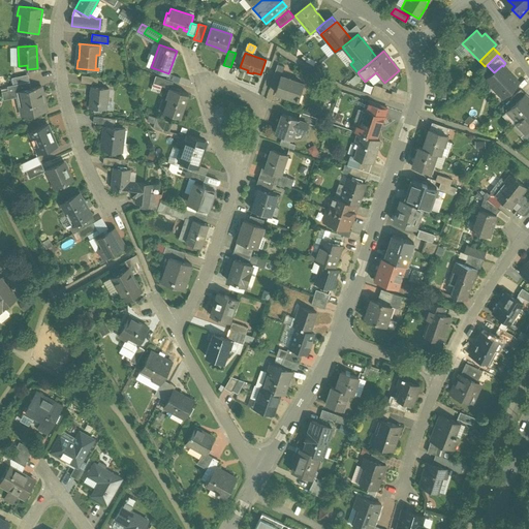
[(284,67),(277,65),(273,80),(278,81),(280,75),(281,76),(284,67)]
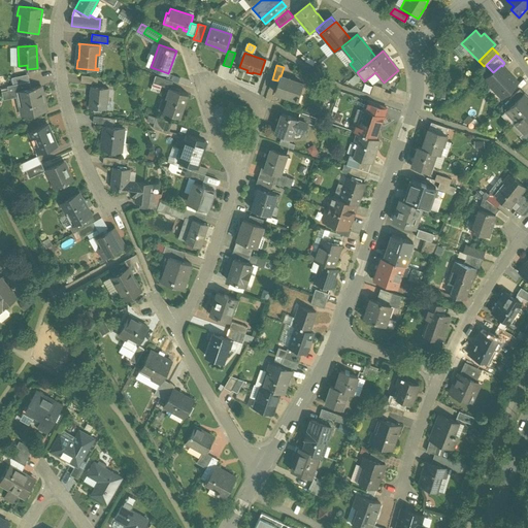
[(502,66),(501,65),(493,72),(485,80),(501,98),(518,83),(502,66)]
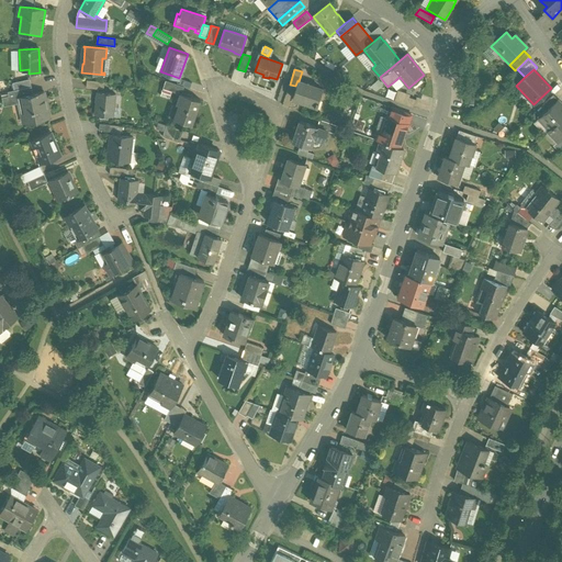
[(191,82),(179,78),(177,85),(190,88),(191,82)]
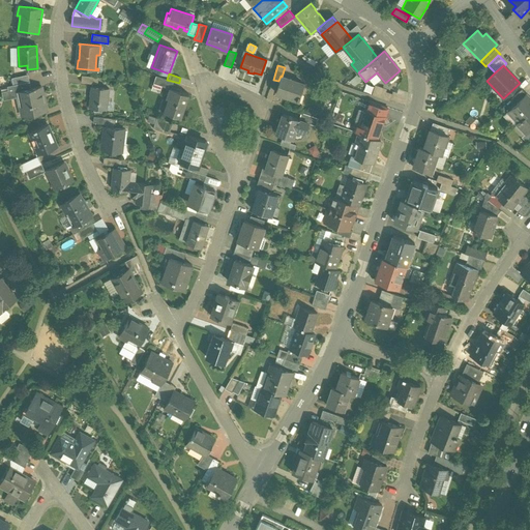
[(28,75),(12,78),(13,86),(30,82),(28,75)]
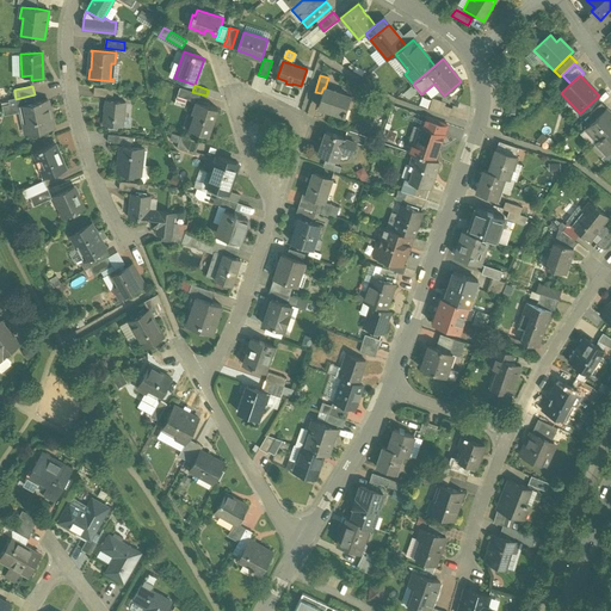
[(113,90),(96,87),(94,96),(113,98),(113,90)]
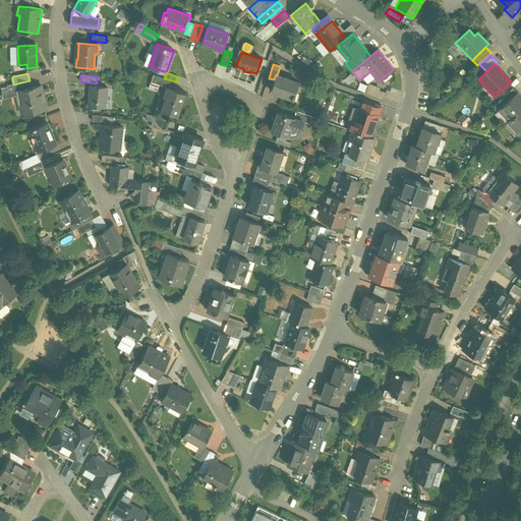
[(169,79),(154,74),(151,81),(166,87),(169,79)]
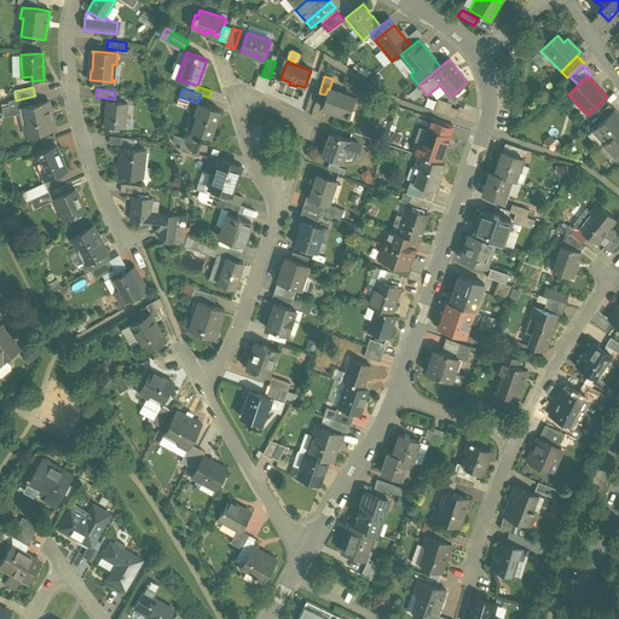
[(329,90),(328,88),(325,94),(322,106),(330,109),(329,111),(346,116),(346,117),(348,119),(351,111),(350,111),(354,98),(329,90)]
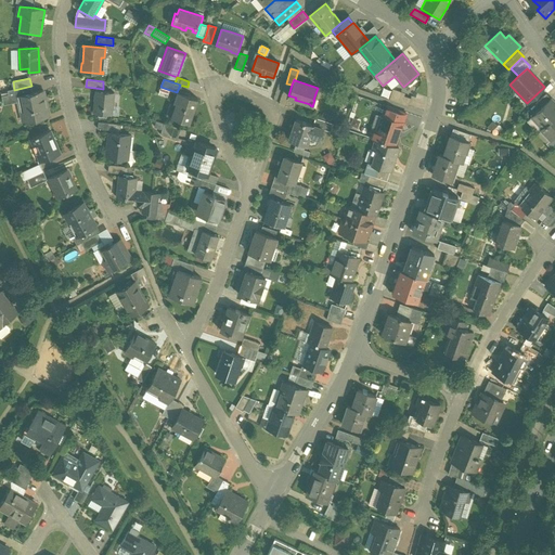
[(14,90),(8,91),(10,99),(21,97),(21,95),(33,93),(31,86),(14,90)]
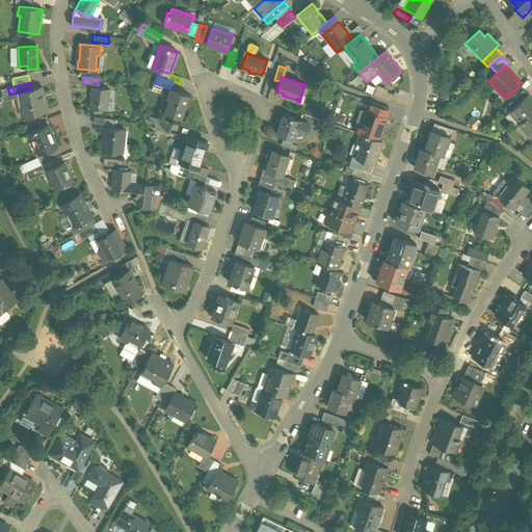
[(31,89),(20,91),(20,92),(23,107),(20,108),(22,117),(46,112),(43,97),(44,97),(42,87),(31,89)]
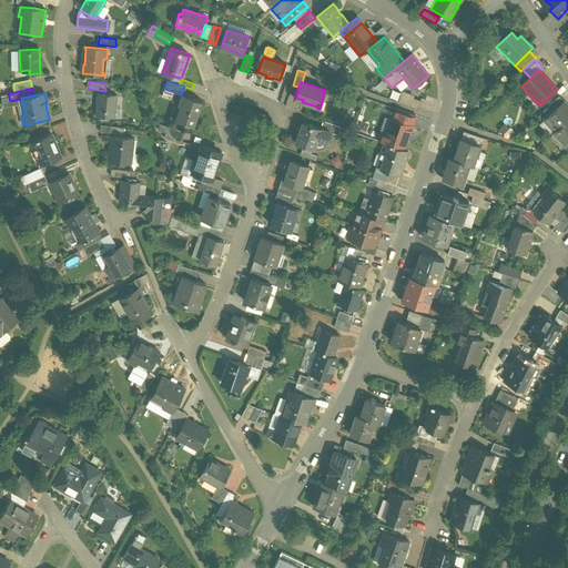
[(117,95),(99,93),(97,117),(114,118),(117,95)]
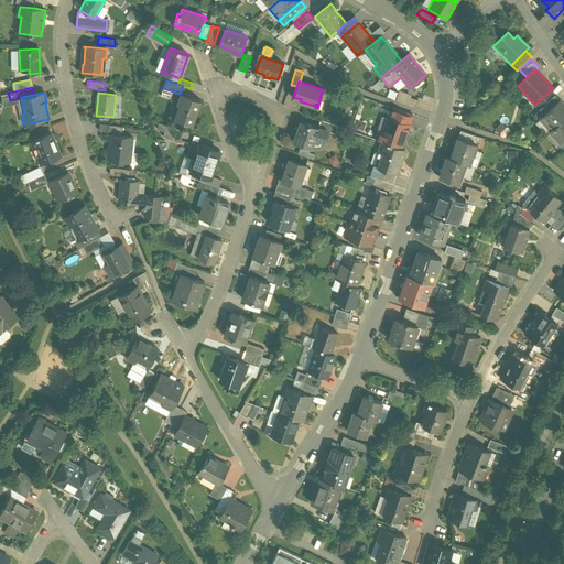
[(202,100),(180,94),(183,95),(175,119),(193,126),(202,100)]
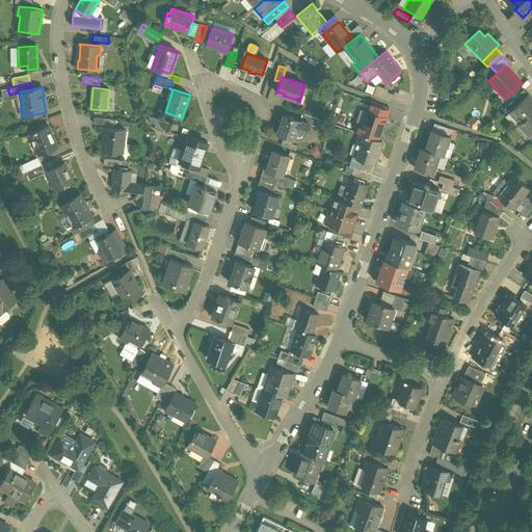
[(394,95),(376,88),(373,96),(392,102),(394,95)]
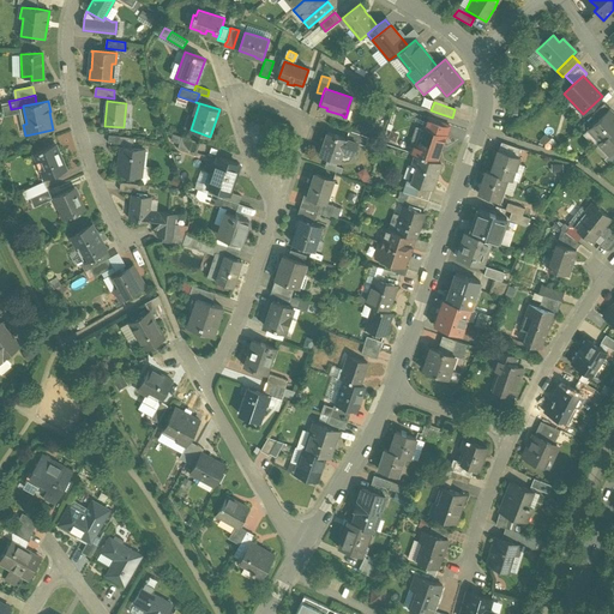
[(605,104),(591,116),(597,121),(609,110),(609,109),(605,104)]
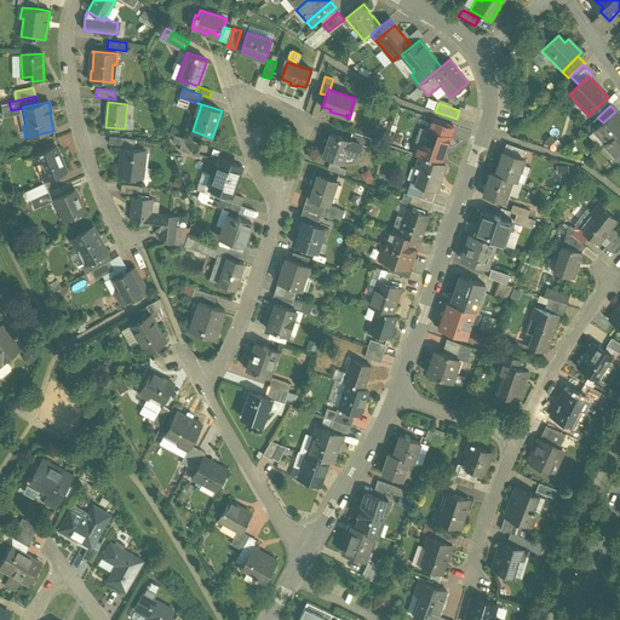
[(603,122),(595,131),(606,143),(619,128),(619,115),(615,112),(603,122)]
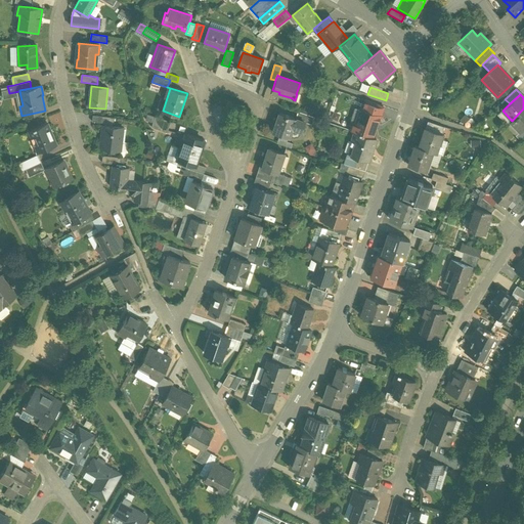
[(383,106),(365,100),(363,106),(368,108),(367,112),(380,116),(383,106)]
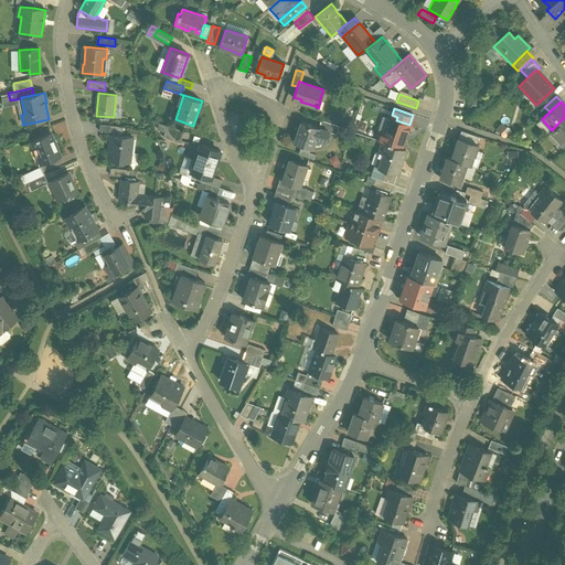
[(396,120),(386,117),(386,118),(390,119),(385,134),(381,132),(379,141),(382,142),(402,149),(409,125),(396,120)]
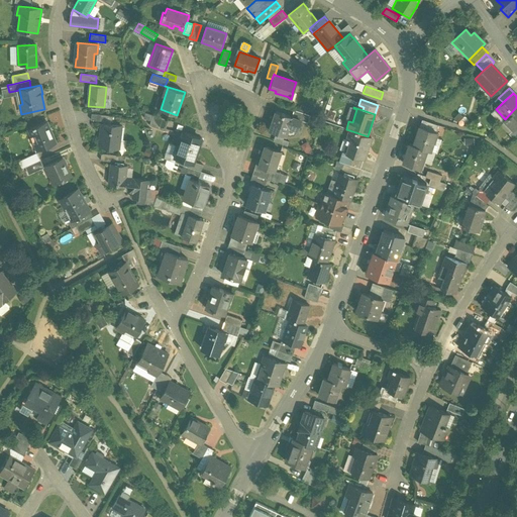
[(516,126),(516,107),(505,119),(504,120),(514,130),(516,126)]
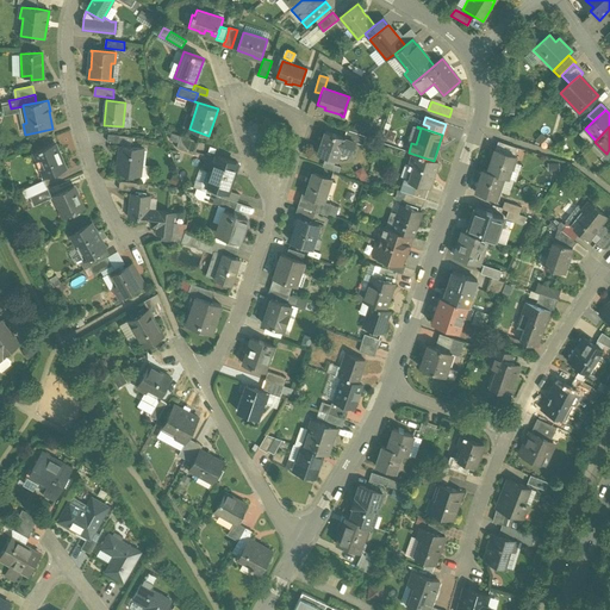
[(344,138),(354,142),(362,145),(366,136),(347,130),(344,138)]
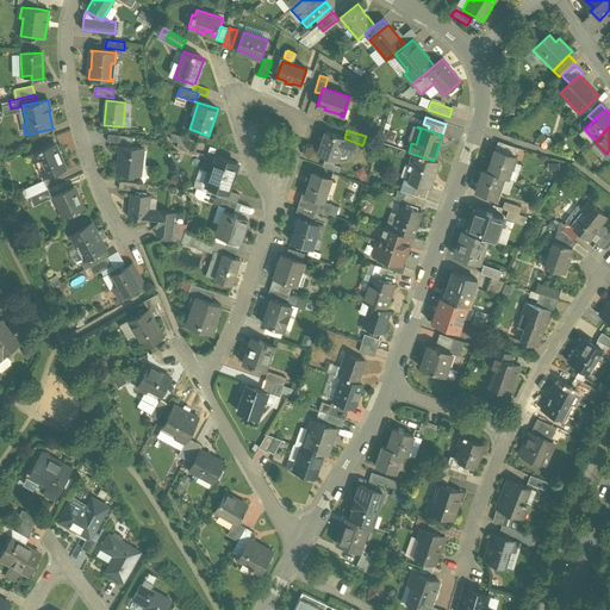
[(344,138),(325,131),(318,154),(336,161),(340,150),(350,154),(354,142),(344,138)]
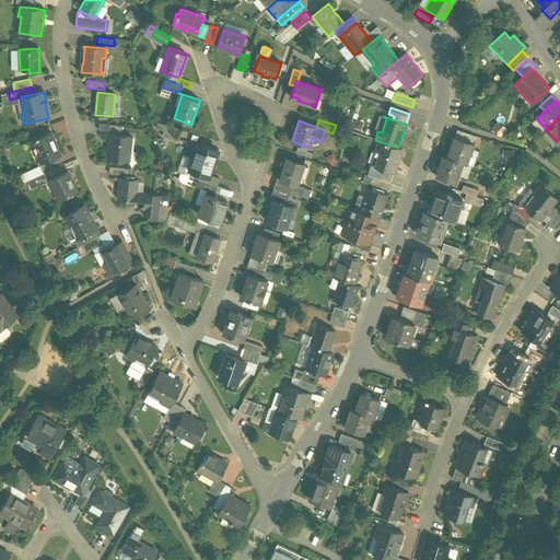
[(123,126),(100,124),(98,130),(111,131),(111,135),(121,136),(123,126)]
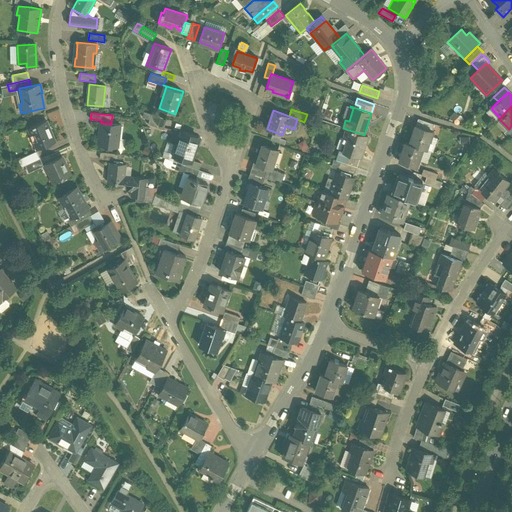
[(167,119),(151,114),(148,124),(163,130),(167,119)]
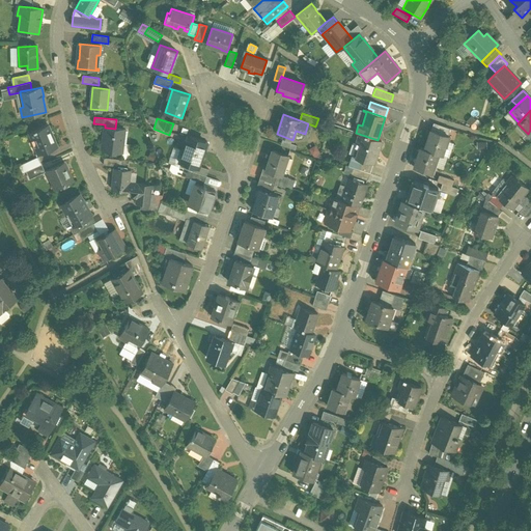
[(434,123),(431,131),(448,136),(450,129),(434,123)]
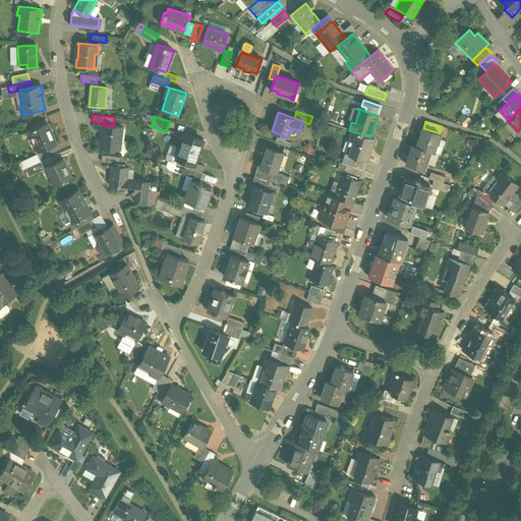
[(47,123),(27,131),(32,139),(34,138),(39,152),(56,145),(47,123)]
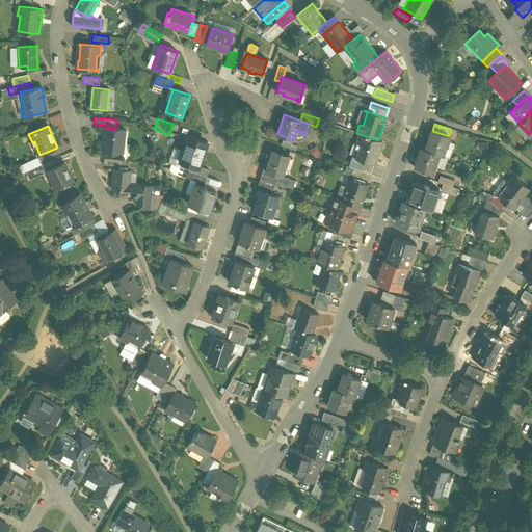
[(115,129),(105,128),(102,152),(123,154),(125,130),(115,129)]
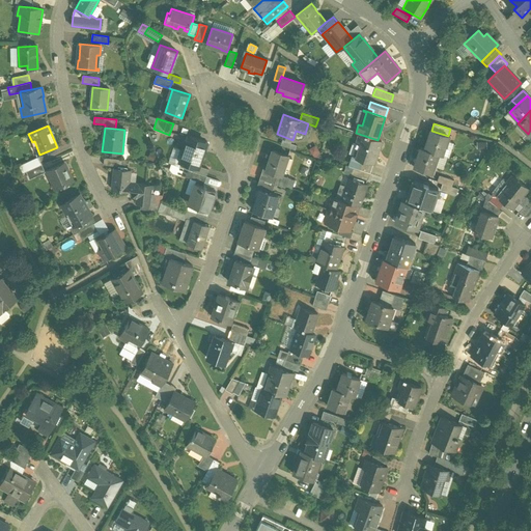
[(430,131),(424,149),(439,154),(442,155),(448,136),(431,131),(430,131)]
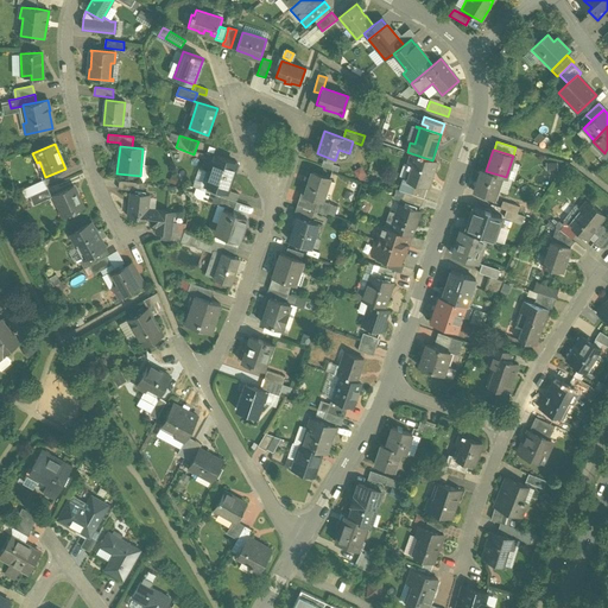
[(411,164),(406,181),(413,183),(428,188),(437,162),(432,160),(411,153),(407,163),(411,164)]
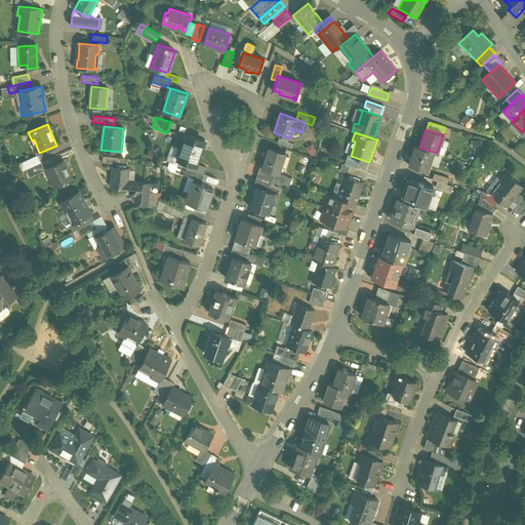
[(203,140),(186,134),(177,160),(178,160),(195,165),(196,164),(203,140)]
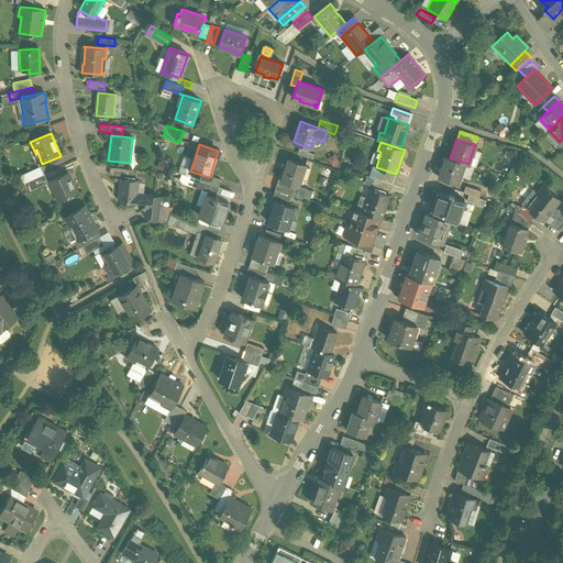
[(445,156),(439,177),(457,184),(465,163),(450,158),(445,156)]
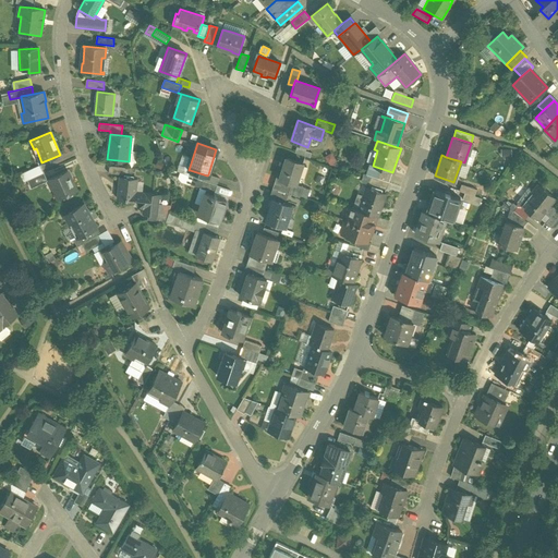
[(303,162),(286,157),(279,179),(292,183),(295,185),(295,184),(303,162)]
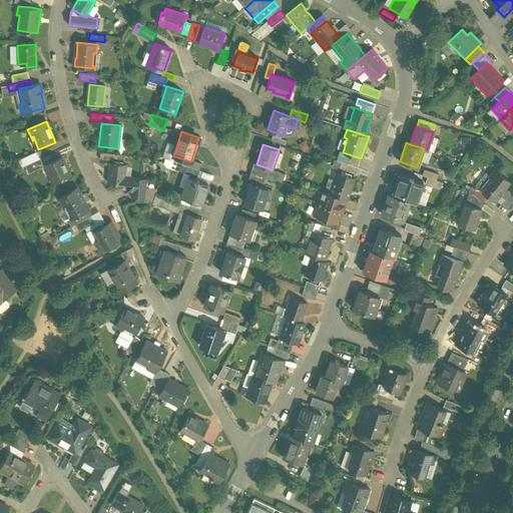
[(37,152),(18,160),(22,167),(25,166),(40,159),(37,152)]
